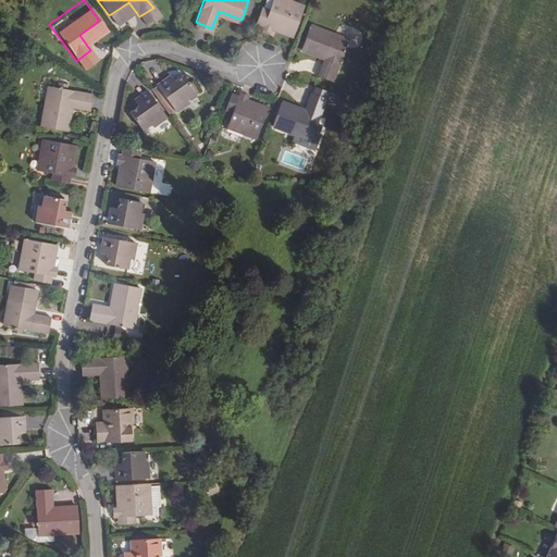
[(305,7),(286,0),(272,0),(269,10),(263,26),(261,32),(271,35),(272,31),(293,37),(305,7)]
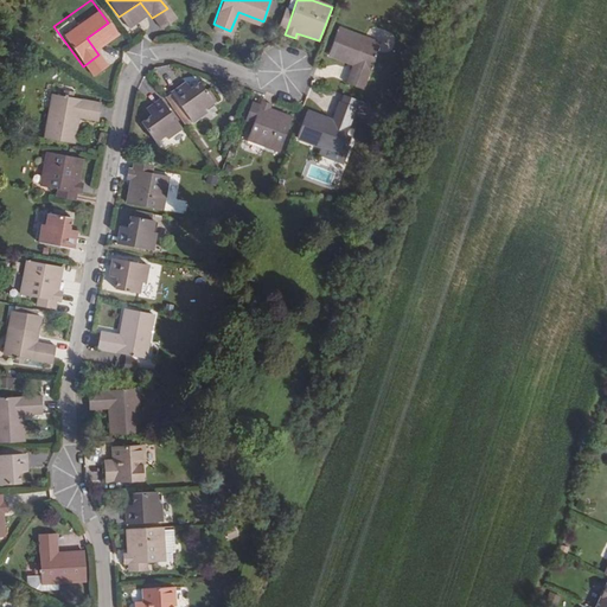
[(285,8),(279,26),(287,29),(293,11),(285,8)]
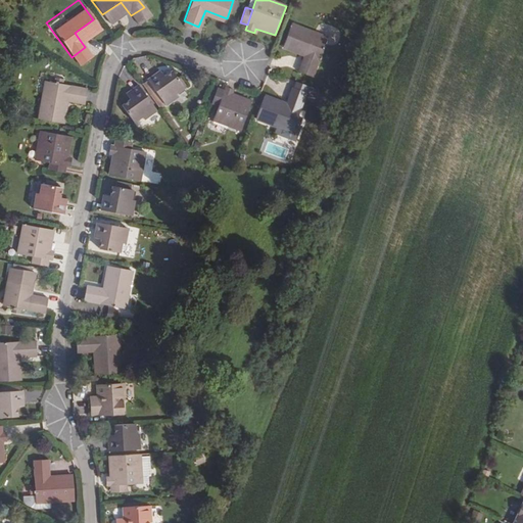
[(327,38),(291,24),(282,47),(304,56),(298,73),(312,78),(327,38)]
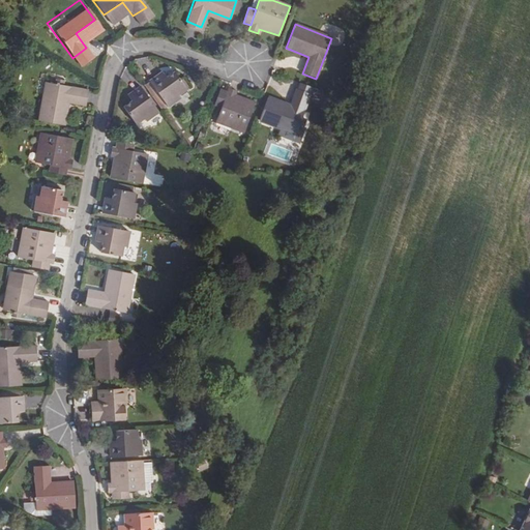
[(186,88),(174,71),(167,77),(165,78),(160,72),(149,82),(167,107),(180,97),(178,94),(186,88)]
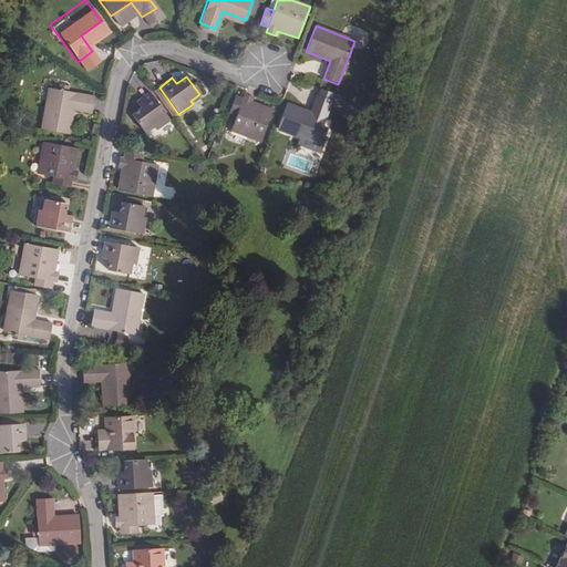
[(160,88),(155,91),(174,117),(178,114),(160,88)]
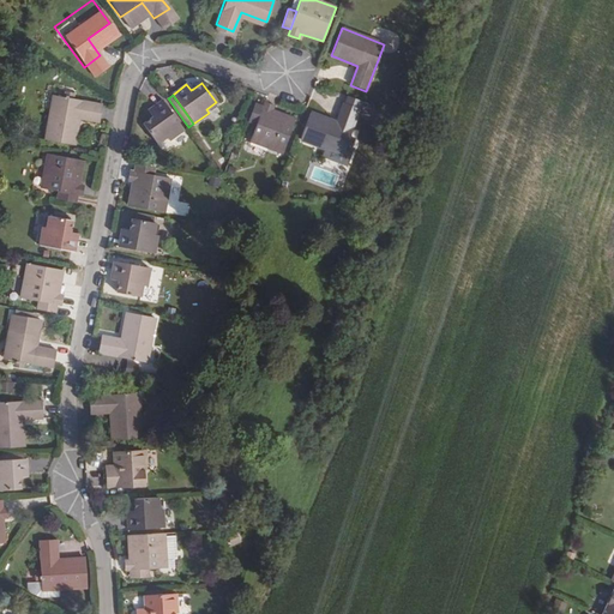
[(102,104),(54,96),(46,142),(74,146),(78,119),(100,122),(102,104)]
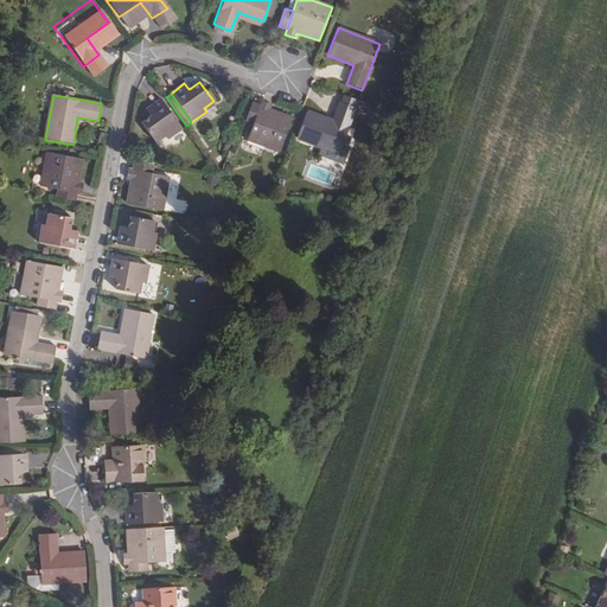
[(181,128),(161,98),(147,108),(152,115),(149,116),(141,123),(154,142),(164,135),(166,139),(181,128)]
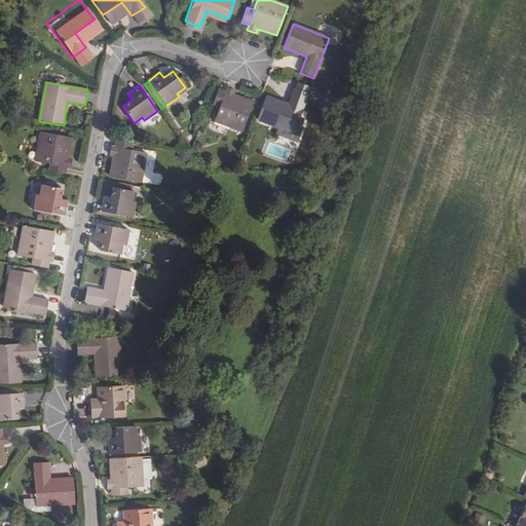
[(233,95),(235,90),(227,87),(225,91),(219,107),(214,121),(242,133),(254,102),(233,95)]
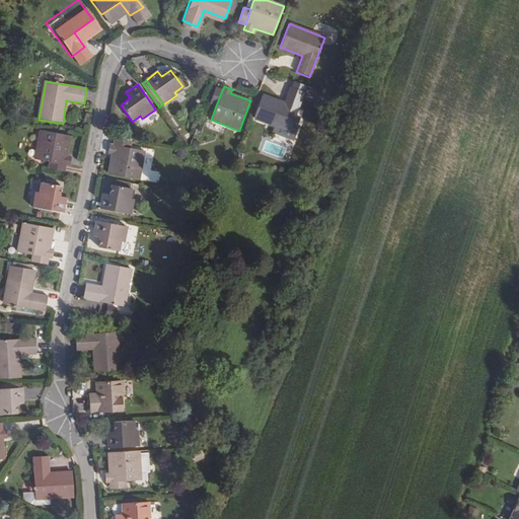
[(209,102),(216,105),(222,90),(215,87),(209,102)]
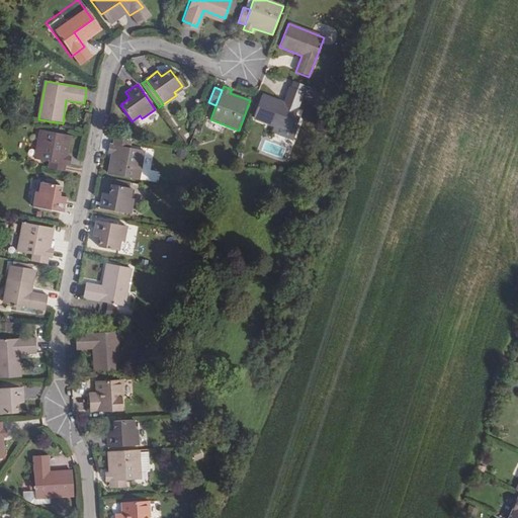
[(283,103),(262,95),(253,118),(288,132),(291,123),(295,115),(304,92),(289,87),(283,103)]
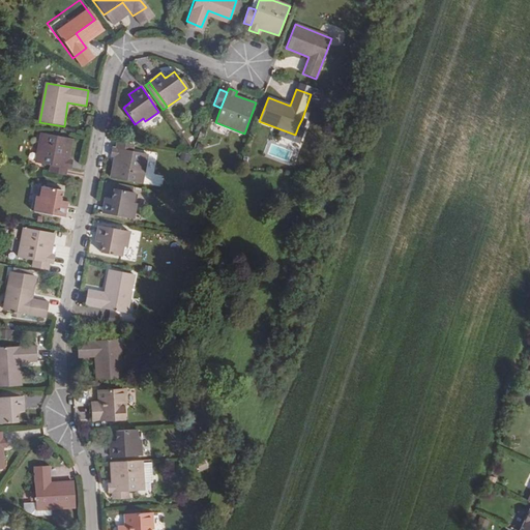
[(71,139),(40,133),(35,163),(50,166),(67,169),(70,170),(72,160),(68,159),(71,139)]
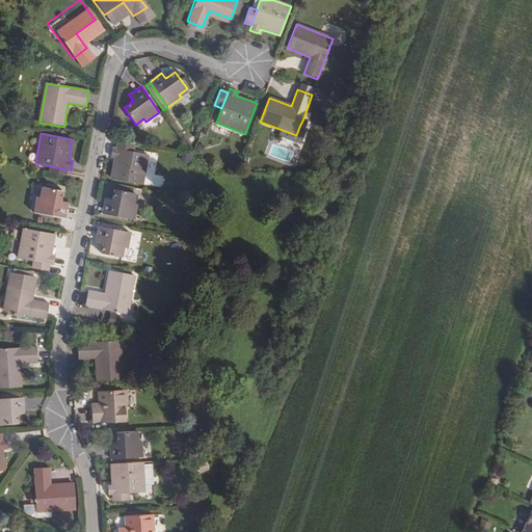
[(135,144),(116,141),(115,148),(134,152),(135,144)]
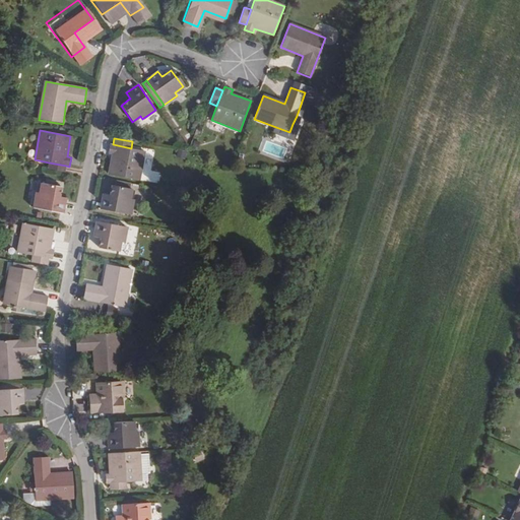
[(286,147),(264,140),(261,150),(283,157),(286,147)]
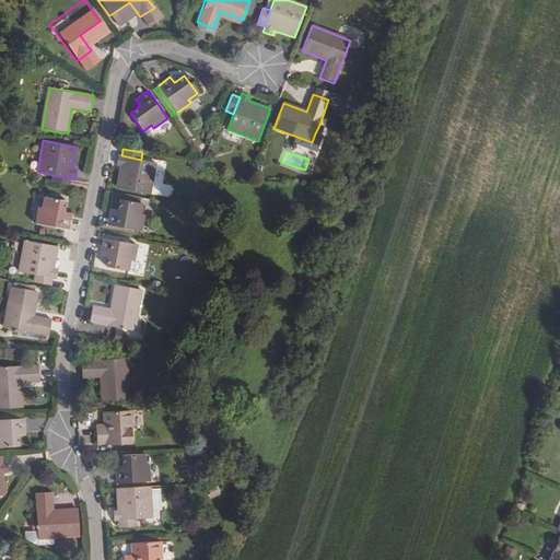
[(155,163),(141,160),(121,155),(118,155),(116,164),(120,165),(117,188),(150,195),(155,163)]
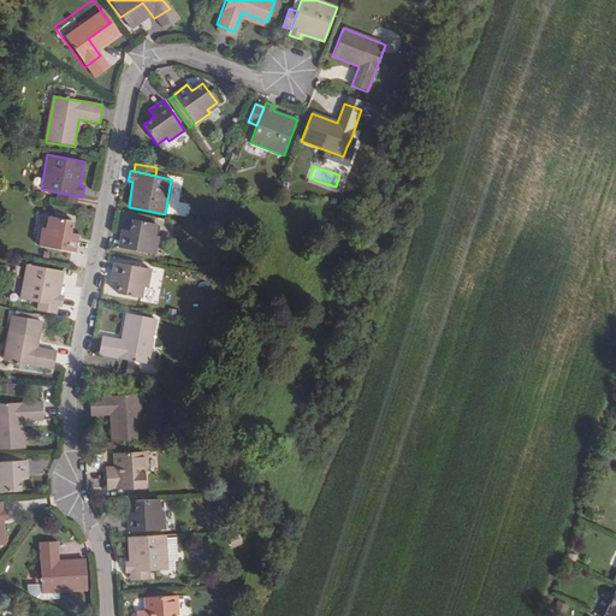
[(77,205),(78,196),(58,193),(55,201),(77,205)]
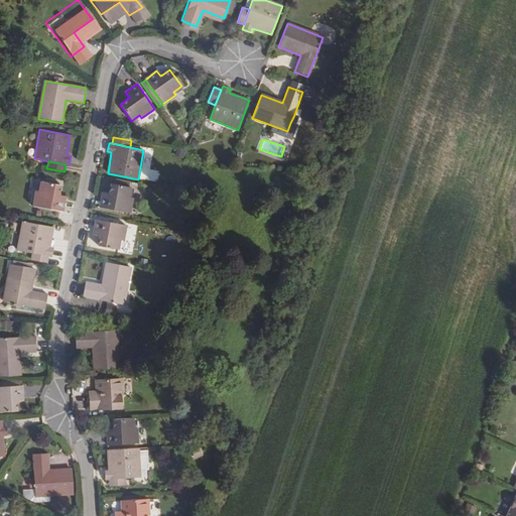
[(65,201),(57,199),(58,196),(60,185),(40,181),(38,191),(35,191),(32,207),(62,213),(65,201)]
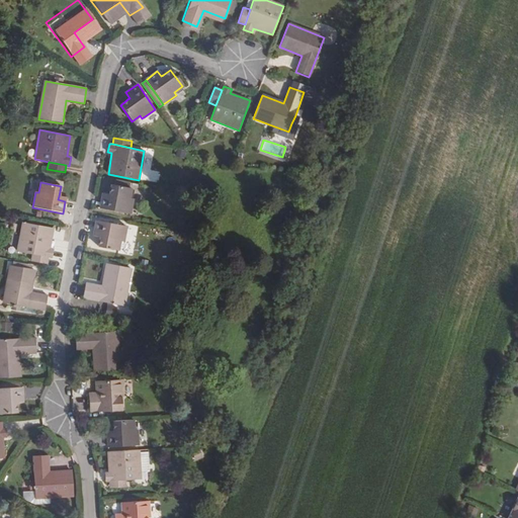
[(128,197),(131,188),(128,187),(111,184),(109,194),(109,196),(102,195),(99,208),(130,213),(133,198),(128,197)]
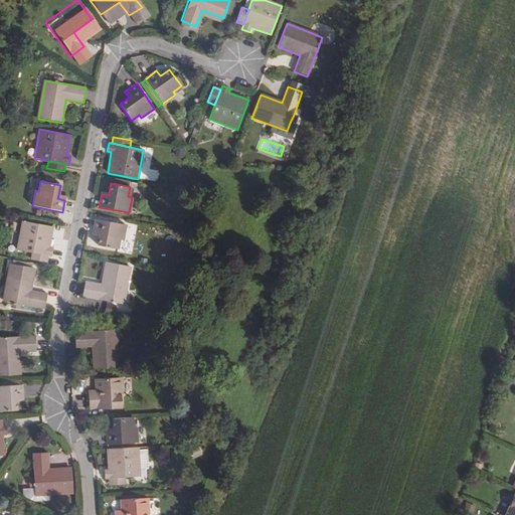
[(123,240),(126,225),(96,219),(93,233),(100,234),(99,236),(98,245),(118,249),(120,239),(123,240)]
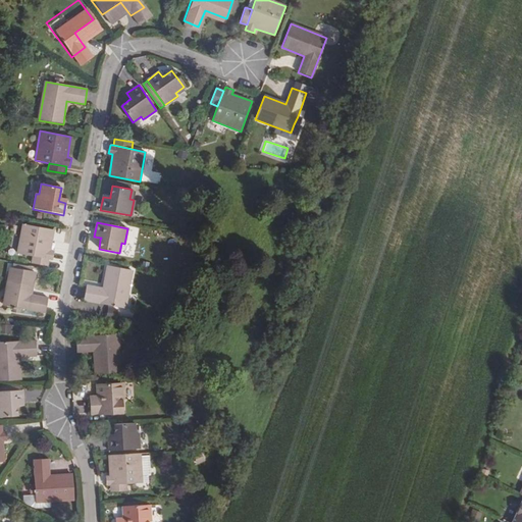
[(49,251),(53,230),(22,224),(17,254),(33,257),(31,263),(47,267),(49,259),(52,260),(54,252),(49,251)]
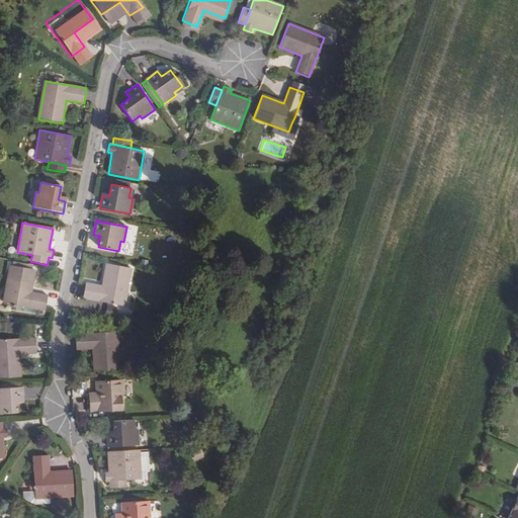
[(123,307),(132,269),(107,264),(102,286),(85,283),(82,297),(123,307)]
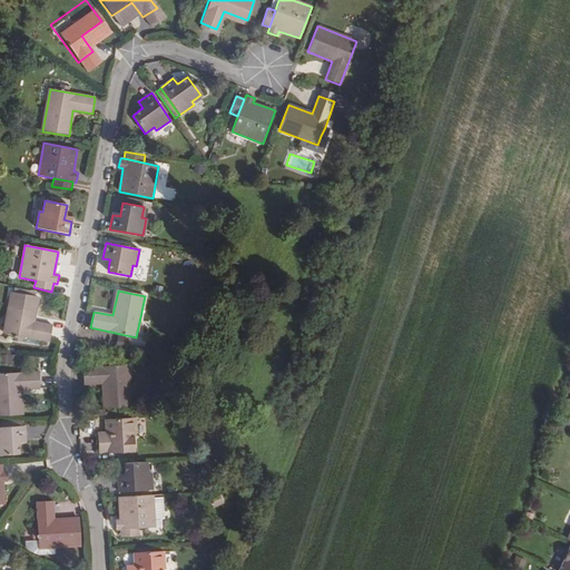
[(33,322),(39,297),(11,292),(3,333),(13,335),(22,337),(49,342),(52,326),(33,322)]
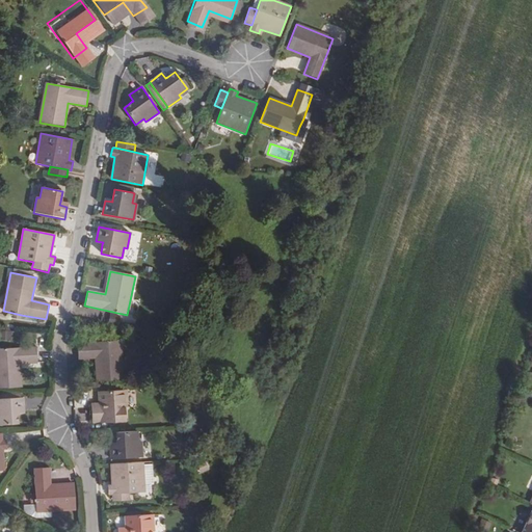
[(110,313),(107,320),(117,323),(120,316),(110,313)]
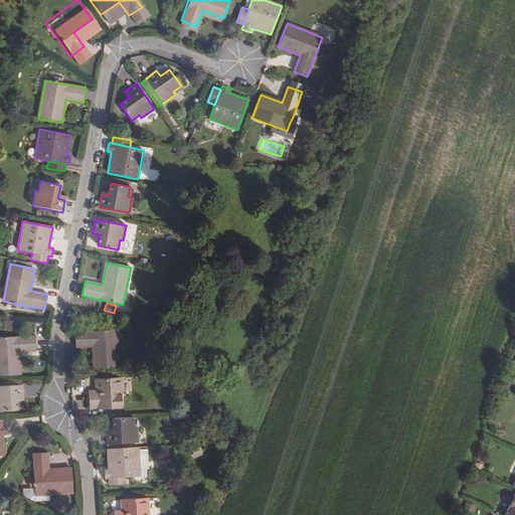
[(0,320),(0,329),(12,330),(12,321),(0,320)]
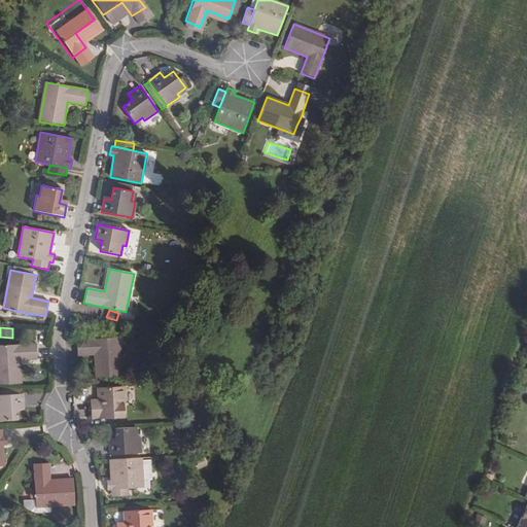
[(121,377),(118,339),(76,341),(77,355),(95,355),(96,378),(121,377)]
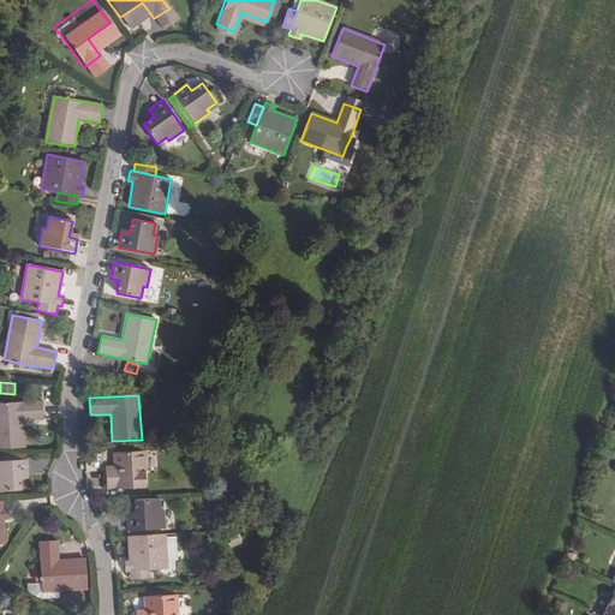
[(42,419),(41,401),(0,402),(0,448),(23,448),(22,421),(42,419)]
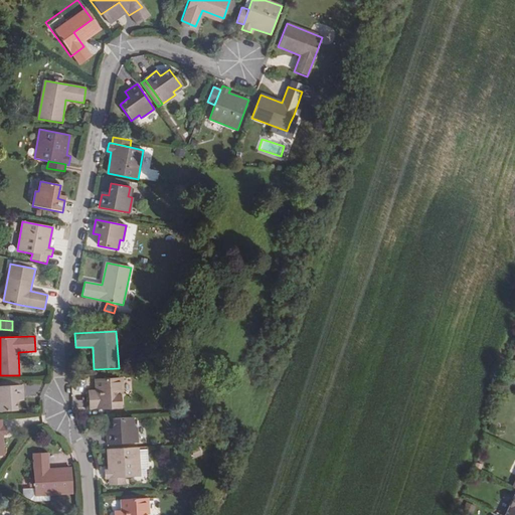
[(122,378),(95,379),(96,390),(96,393),(90,394),(90,410),(120,408),(120,394),(123,394),(122,378)]
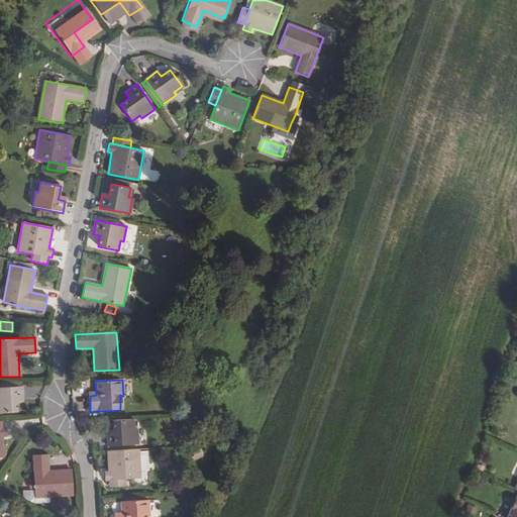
[(23,399),(22,387),(19,387),(0,388),(0,413),(17,413),(16,403),(16,399),(23,399)]
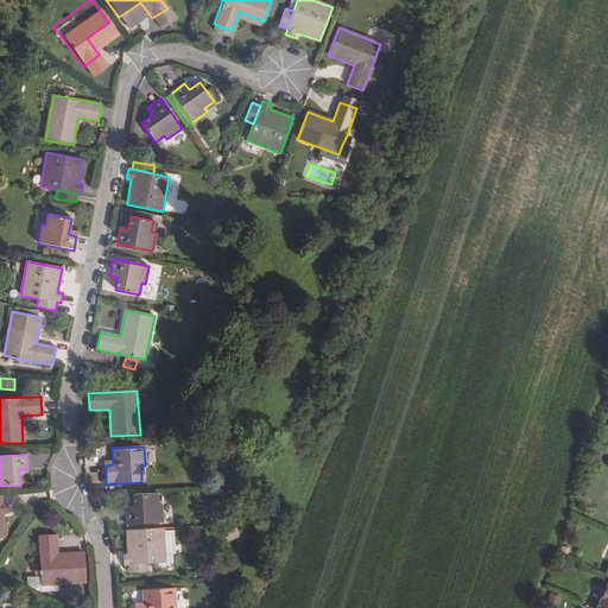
[(133,506),(133,508),(125,508),(126,525),(162,524),(162,505),(157,505),(157,493),(132,494),(133,506)]
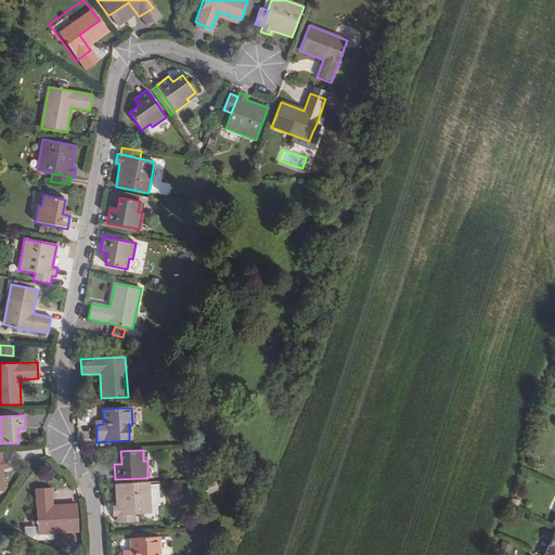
[(134,514),(150,513),(149,483),(115,486),(116,506),(112,506),(112,517),(116,516),(134,515),(134,514)]
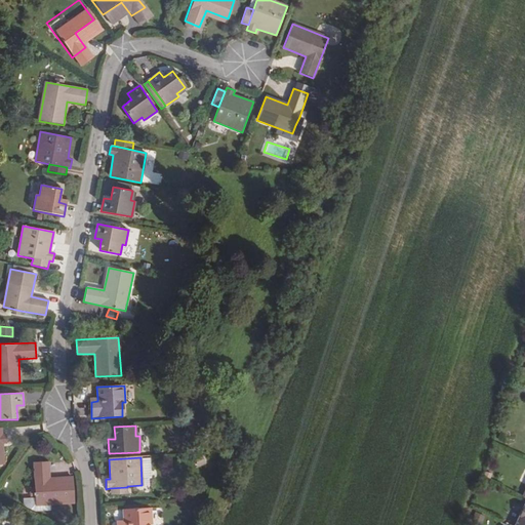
[(48,461),(33,462),(34,487),(35,496),(35,505),(75,502),(73,478),(49,479),(48,461)]
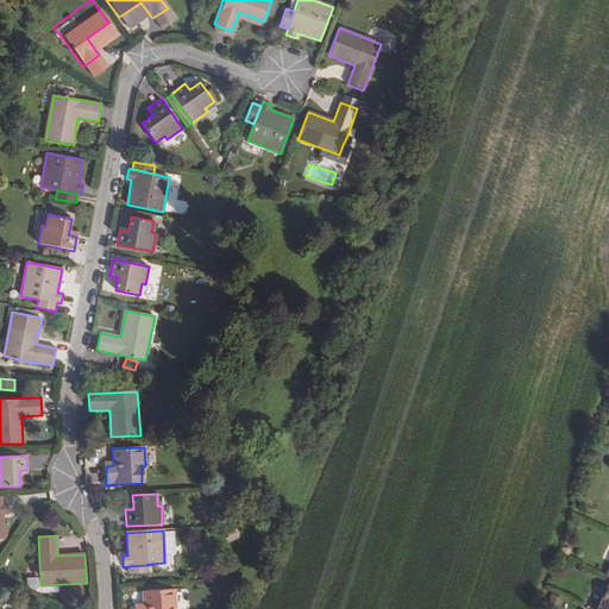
[(608,608),(608,584),(597,608),(608,608)]
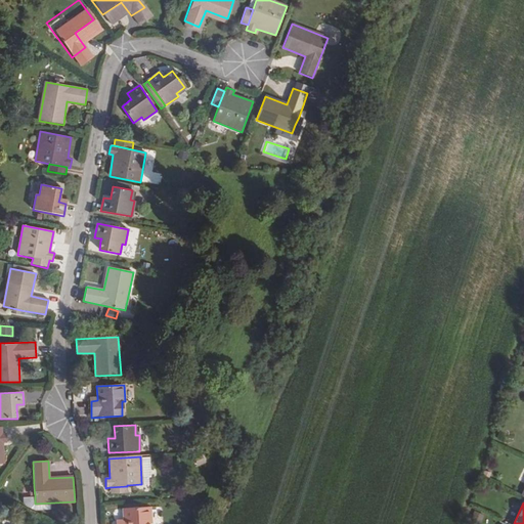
[(116,523),(147,523),(148,523),(147,508),(123,509),(124,520),(124,523),(117,523),(116,523)]
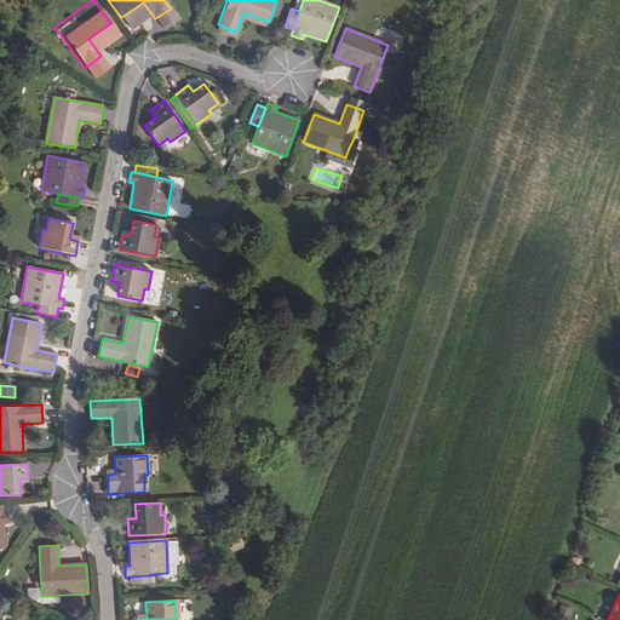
All buildings are outlined.
